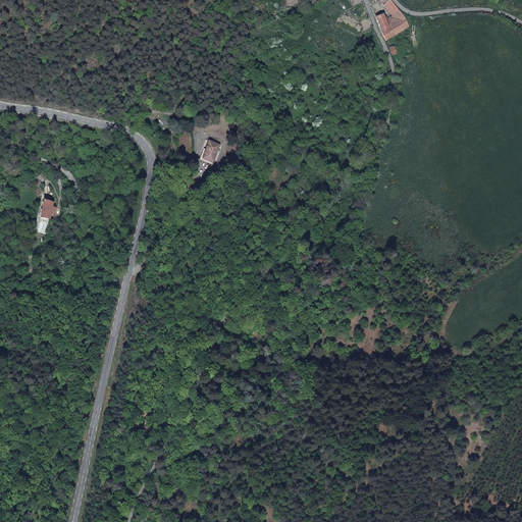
[(392,15),(399,10),(390,0),(388,0),(384,5),(392,15)]
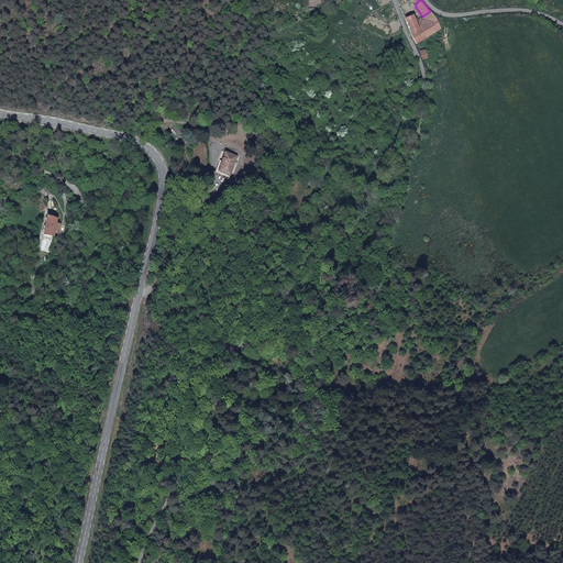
[(405,19),(416,45),(441,30),(435,17),(430,11),(422,17),(417,20),(415,15),(405,19)]
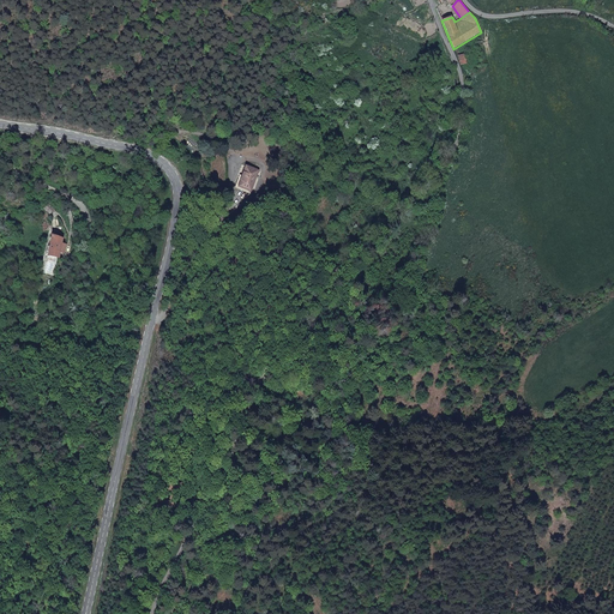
[(471,62),(465,53),(458,55),(461,66),(471,62)]
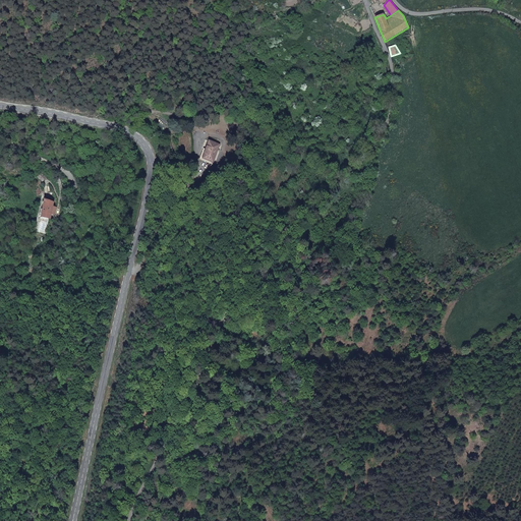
[(218,146),(208,141),(200,159),(210,163),(218,146)]
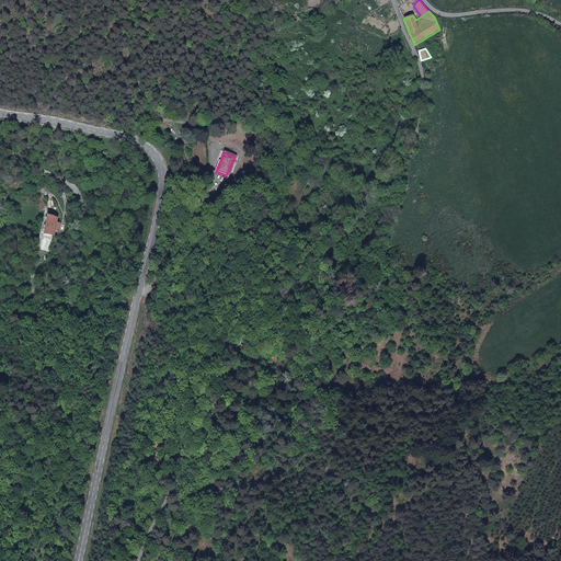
[(49,210),(43,233),(53,236),(55,230),(59,231),(61,224),(57,222),(58,218),(56,218),(57,213),(49,210)]
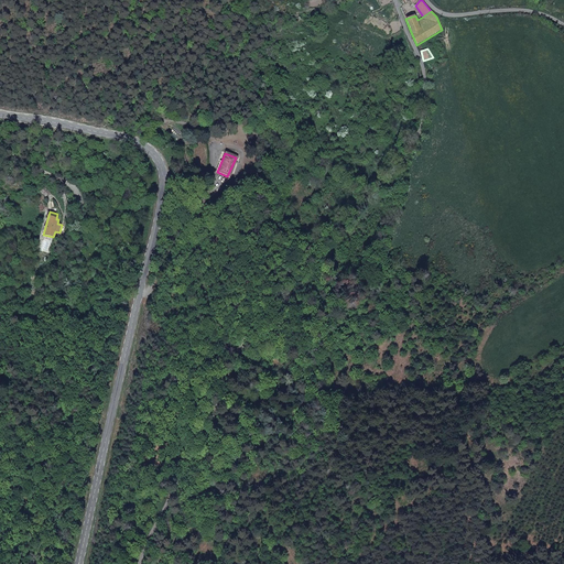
All buildings are outlined.
